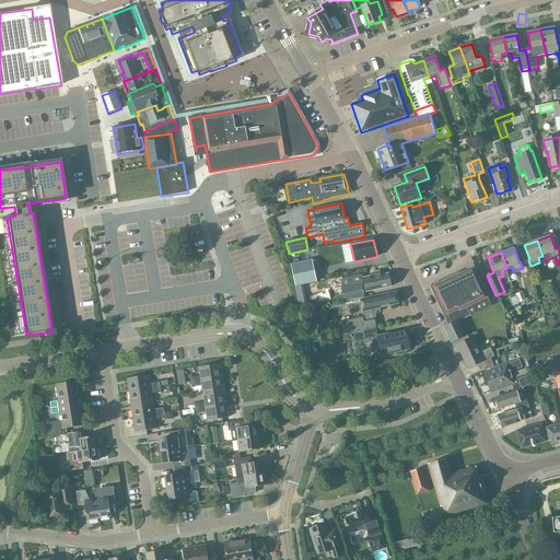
[(291,265),(295,287),(317,281),(313,260),(291,265)]
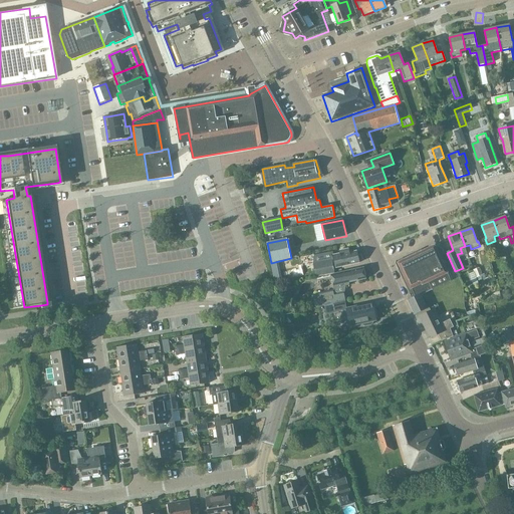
[(435,246),(398,263),(411,289),(412,289),(416,297),(408,300),(415,314),(428,308),(422,295),(451,281),(447,273),(448,273),(435,246)]
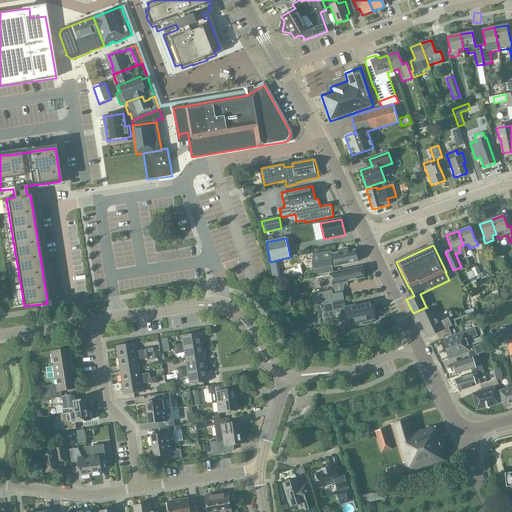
[(331,261),(333,261),(334,266),(341,265),(341,266),(358,262),(355,250),(348,252),(348,248),(338,250),(339,253),(332,254),(332,251),(313,254),(315,263),(313,263),(315,275),(333,272),(331,261)]
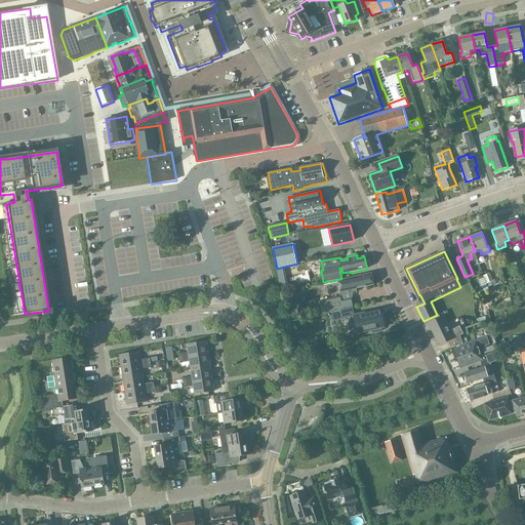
[(338,280),(341,294),(357,291),(356,288),(374,285),(371,274),(338,280)]
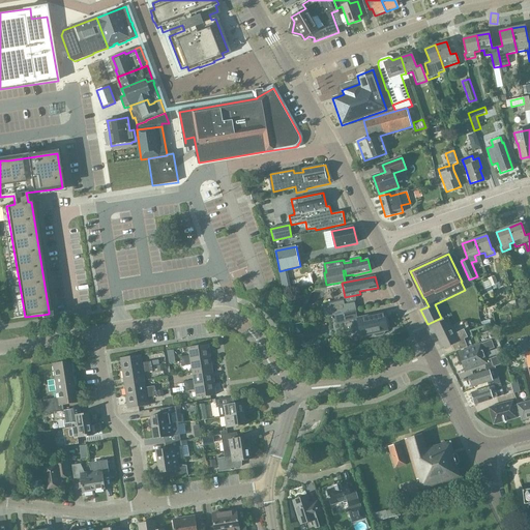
[(495,276),(489,278),(492,286),(493,286),(494,289),(501,287),(499,283),(497,284),(495,276)]
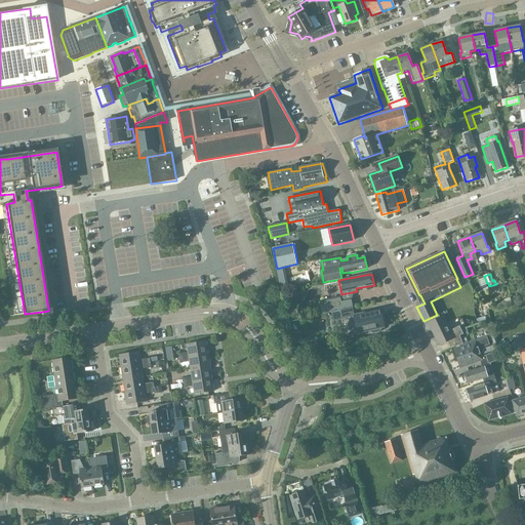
[(339,296),(320,300),(323,314),(331,313),(340,311),(353,308),(351,298),(340,300),(339,296)]
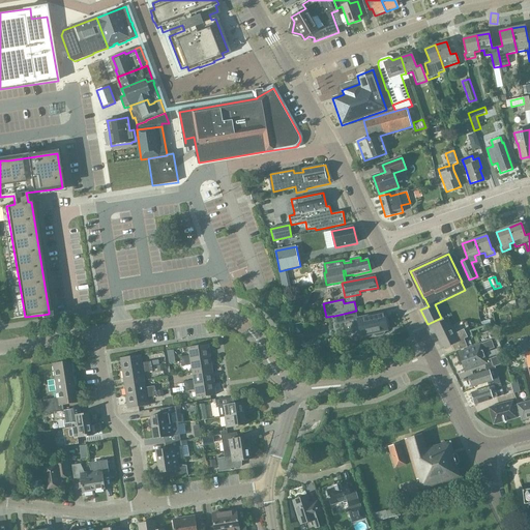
[(356,311),(344,314),(346,322),(354,320),(358,336),(360,335),(361,336),(374,333),(375,335),(377,336),(384,334),(385,332),(385,331),(388,330),(384,315),(373,317),(373,316),(357,319),(356,311)]
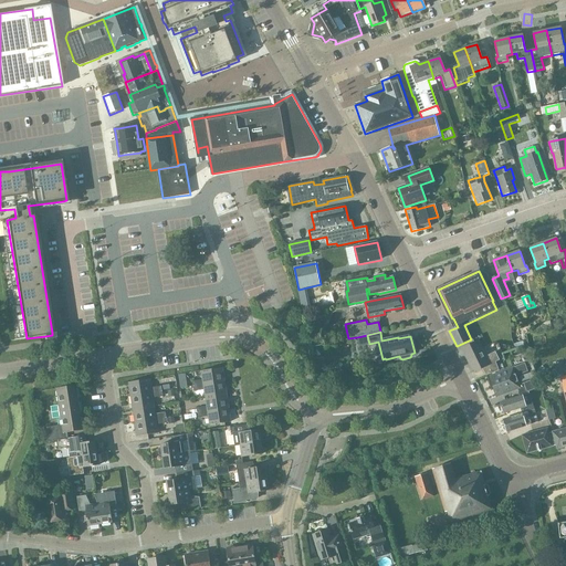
[(307,336),(306,336),(308,347),(310,347),(317,346),(315,335),(307,336)]
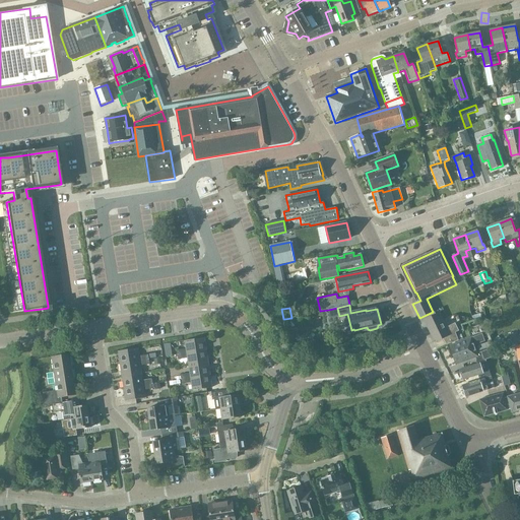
[(337,308),(328,310),(330,318),(339,316),(337,308)]
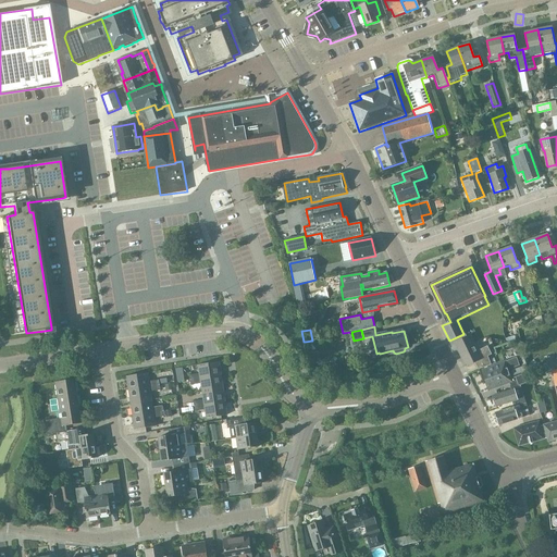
[(470,336),(455,343),(466,367),(477,362),(478,363),(478,364),(480,370),(491,364),(487,357),(491,356),(487,347),(478,351),(470,336)]
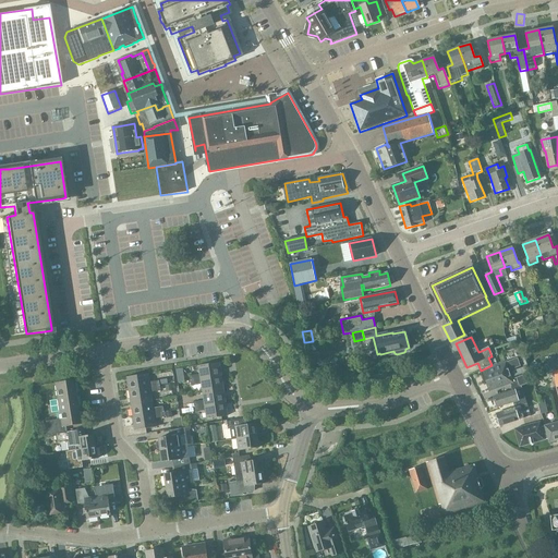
[(518,359),(483,371),(490,391),(510,385),(511,386),(510,387),(512,391),(522,388),(521,386),(532,383),(530,374),(512,379),(509,371),(521,366),(518,359)]
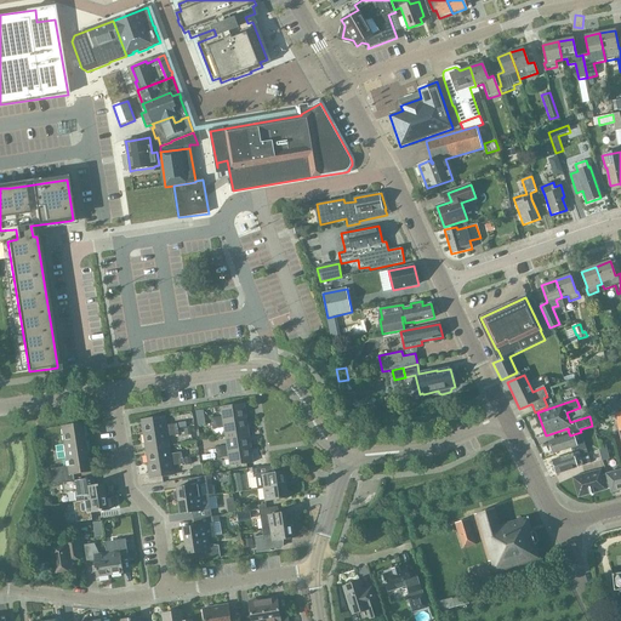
[(212,425),(246,419),(244,404),(221,408),(222,417),(211,419),(212,425)]
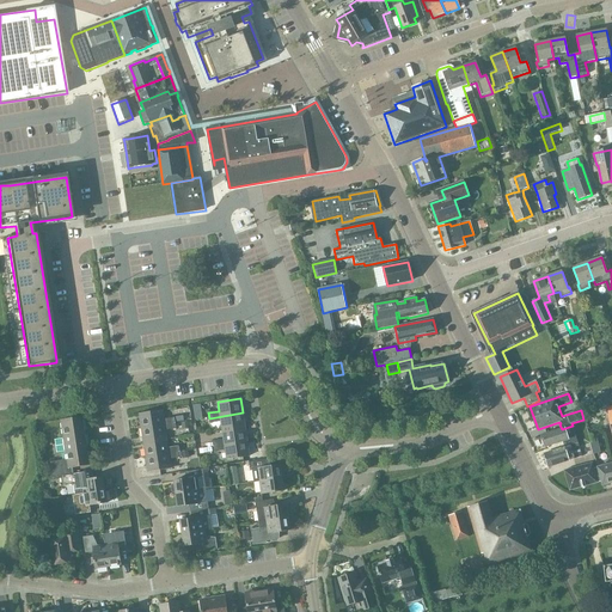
[(141,428),(176,423),(175,417),(164,420),(163,410),(140,414),(141,428)]
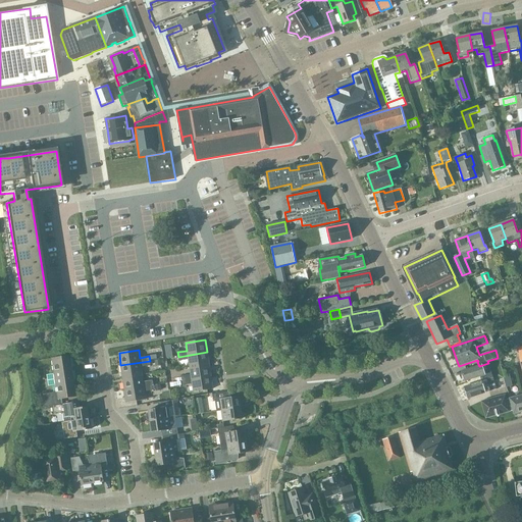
[(190,367),(209,364),(207,352),(178,357),(179,361),(189,360),(190,367)]
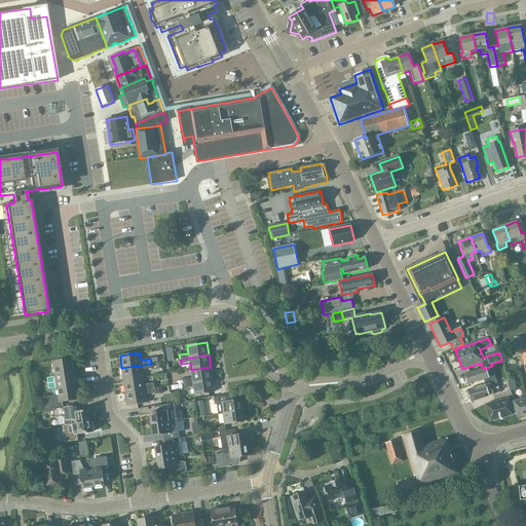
[(55,375),(74,373),(71,359),(53,362),(53,366),(55,375)]
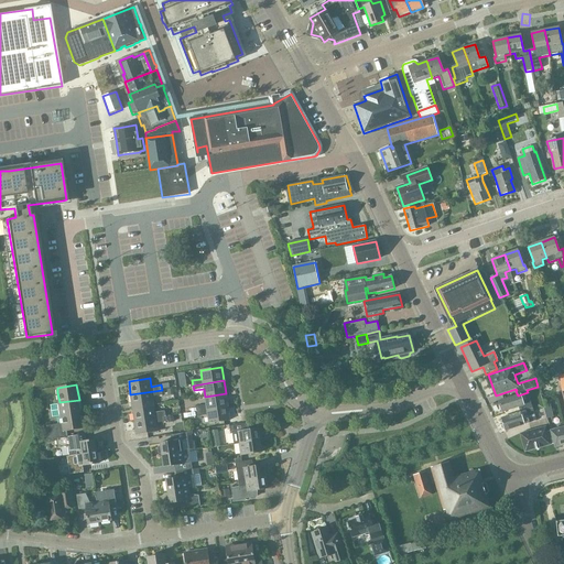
[(132,409),(154,404),(152,397),(163,396),(162,390),(130,394),(132,409)]
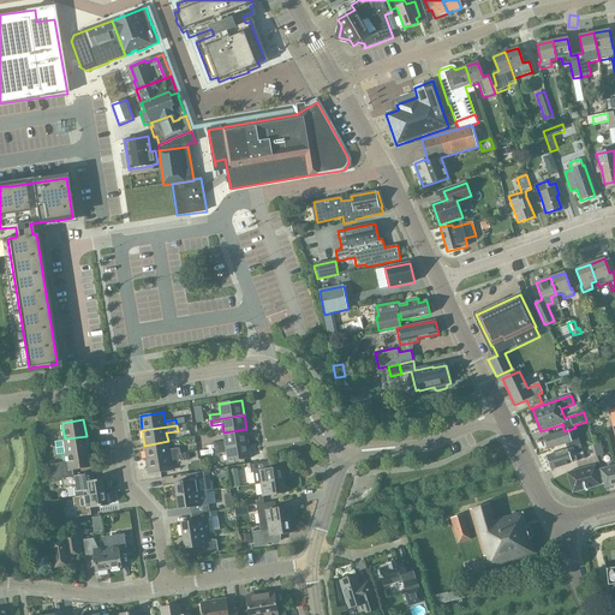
[(565,431),(544,437),(548,449),(567,443),(567,447),(572,445),(573,448),(580,446),(575,428),(565,431)]
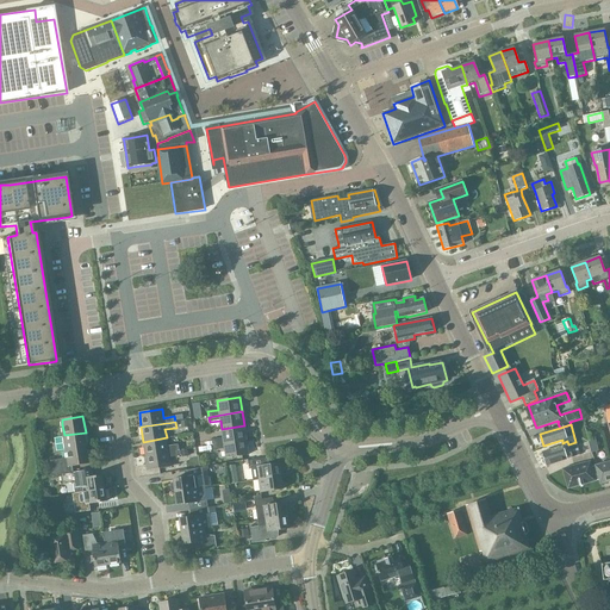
[(213,446),(247,440),(244,425),(222,429),(223,439),(212,440),(213,446)]
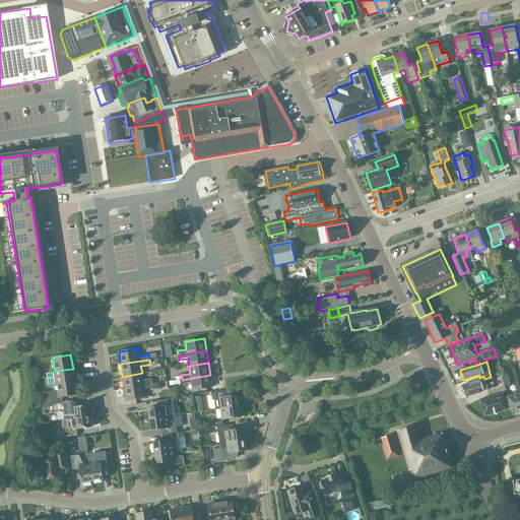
[(55,371),(57,385),(58,390),(42,393),(44,405),(53,404),(60,403),(59,398),(77,395),(73,369),(55,371)]
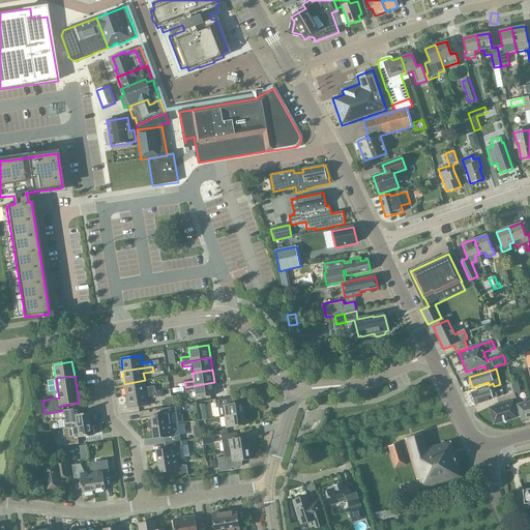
[(126,396),(156,391),(155,386),(146,388),(145,380),(124,384),(126,396)]
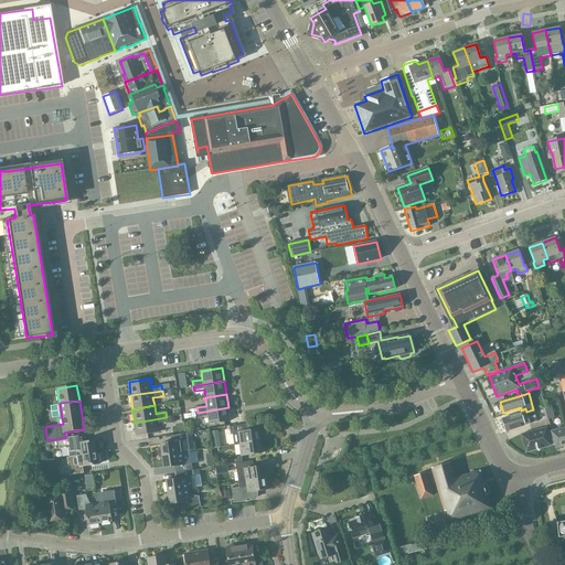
[(228,407),(198,413),(198,417),(209,416),(210,425),(231,422),(228,407)]
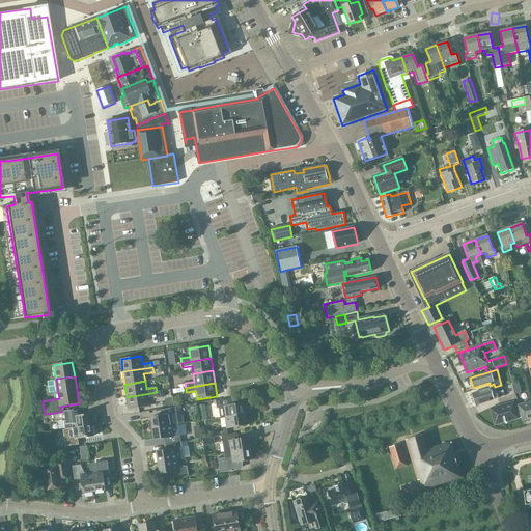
[(159,398),(172,397),(172,384),(159,384),(159,398)]
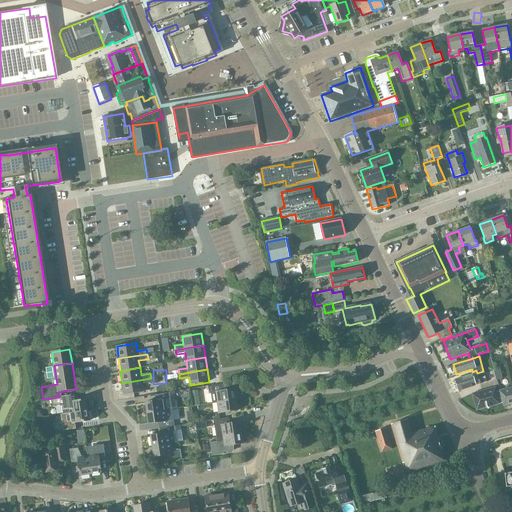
[(473,374),(455,379),(459,391),(481,384),(477,373),(476,370),(472,372),(473,374)]
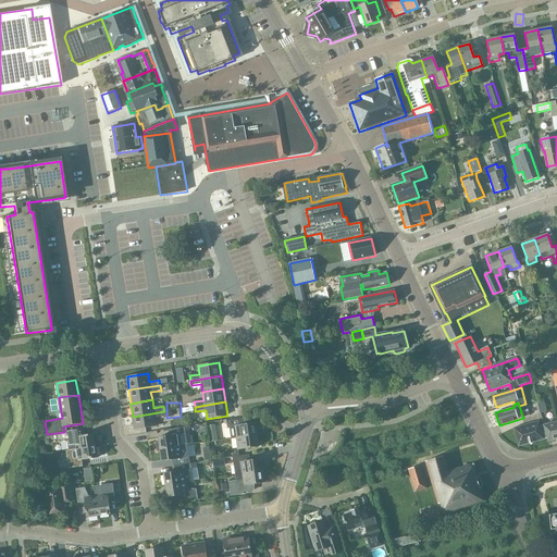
[(525,404),(519,406),(523,418),(530,416),(525,404)]
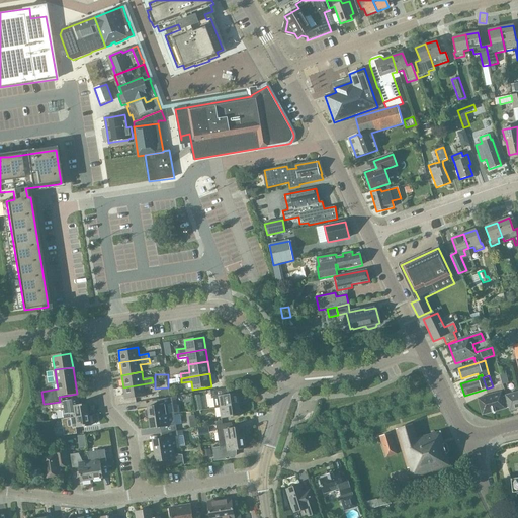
[(123,387),(125,397),(125,400),(145,397),(144,389),(153,387),(153,382),(123,387)]
